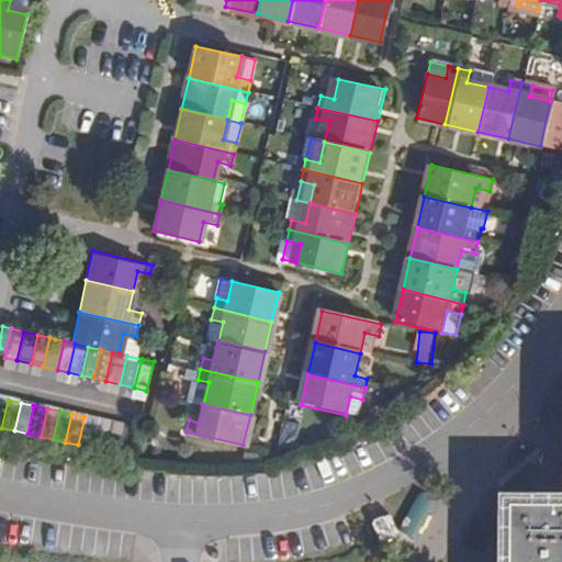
[(85,416),(78,445),(89,448),(94,418),(85,416)]
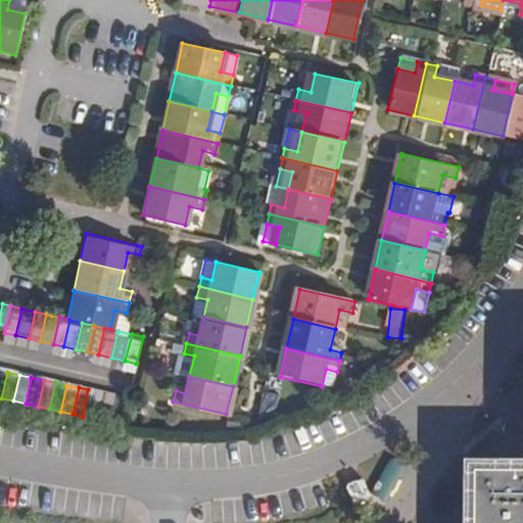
[(88,389),(83,417),(96,420),(102,393),(88,389)]
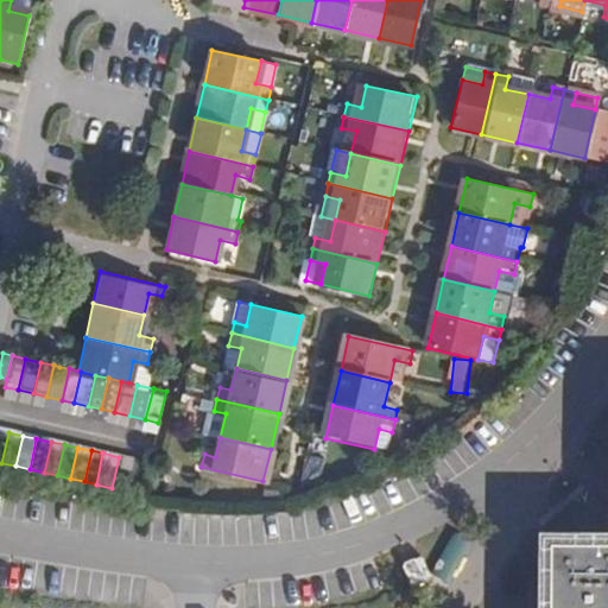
[(119,457),(112,488),(126,491),(132,460),(119,457)]
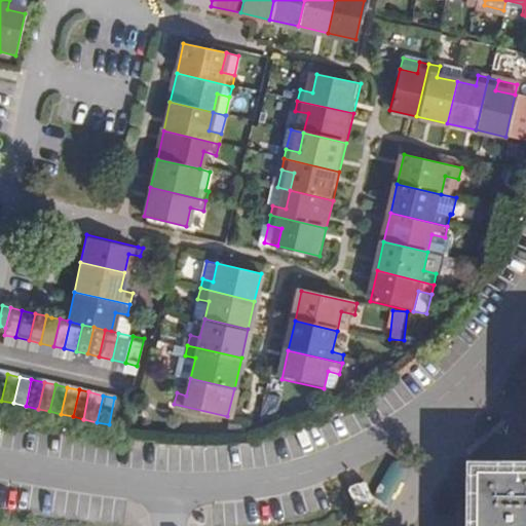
[(114,398),(109,424),(122,427),(128,401),(114,398)]
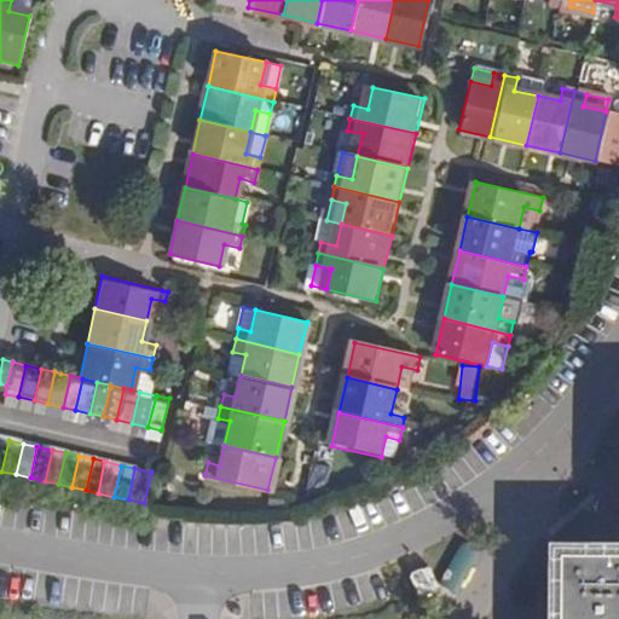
[(462,591),(479,551),(462,545),(445,584),(462,591)]
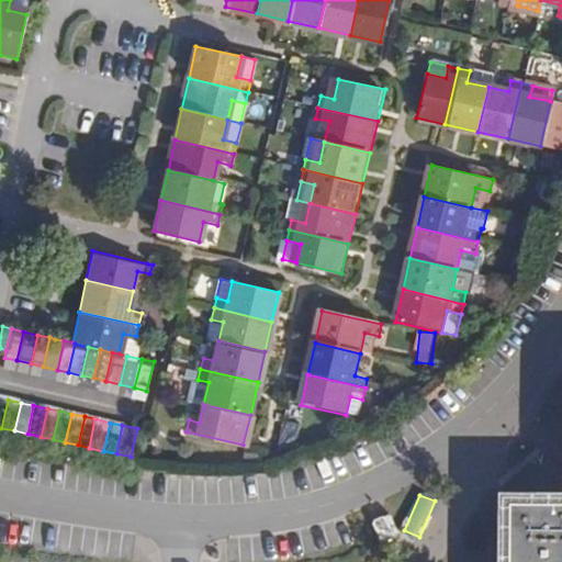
[(561,561),(561,506),(499,507),(499,561),(561,561)]
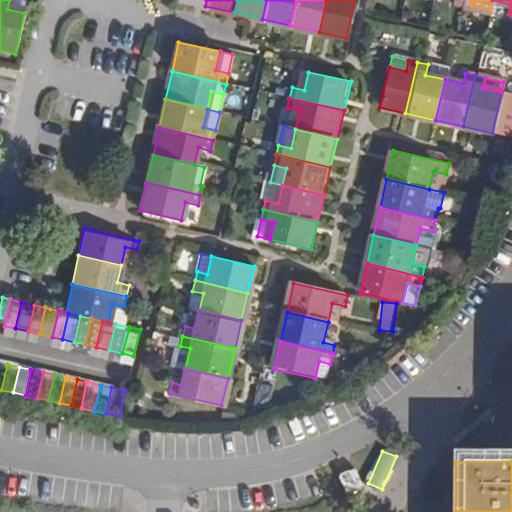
[(350,481),(326,480),(325,506),(350,506),(350,481)]
